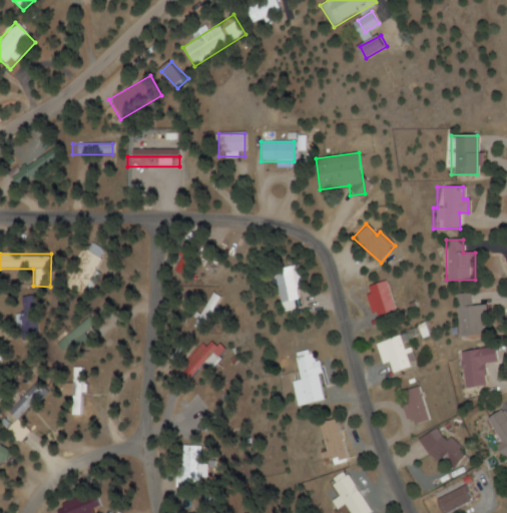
[(292,265),(274,270),(283,304),(300,299),(296,283),(297,283),(292,265)]
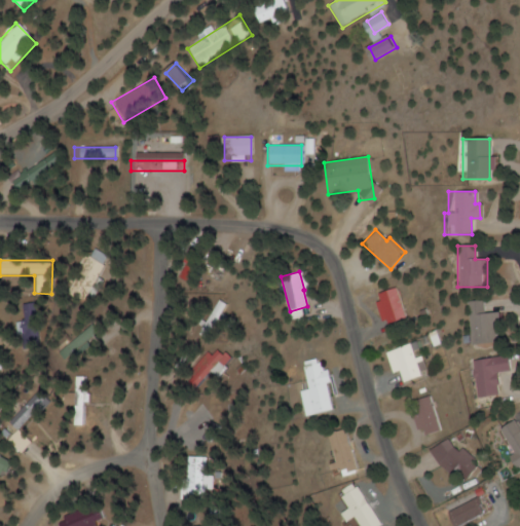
[(408,318),(398,287),(377,294),(388,325),(408,318)]
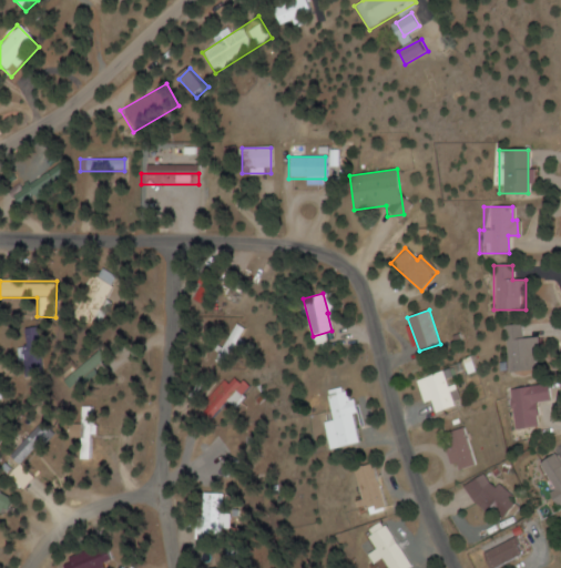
[(505,325),(507,372),(542,371),(540,337),(522,338),(521,324),(505,325)]
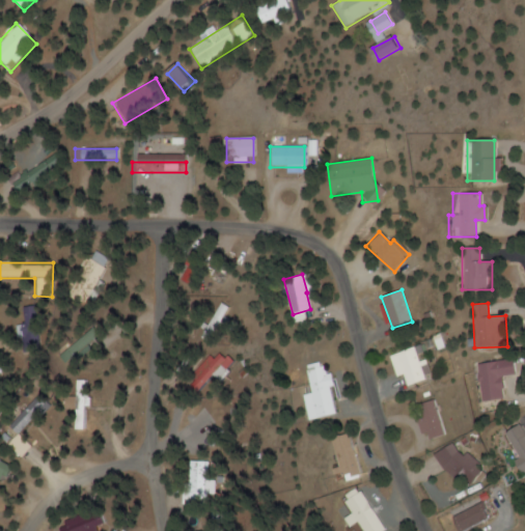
[(38,318),(21,317),(20,343),(37,343),(38,318)]
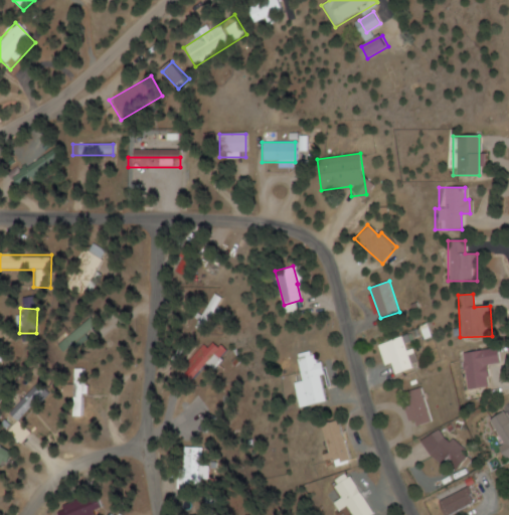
[(378,346),(392,377),(414,367),(400,336),(378,346)]
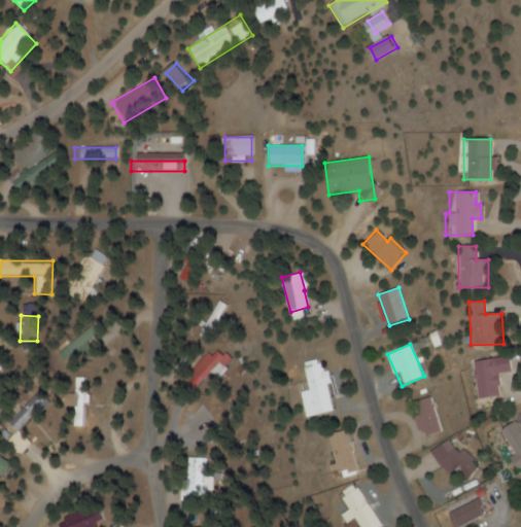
[(203,363),(217,379),(235,362),(219,347),(203,363)]
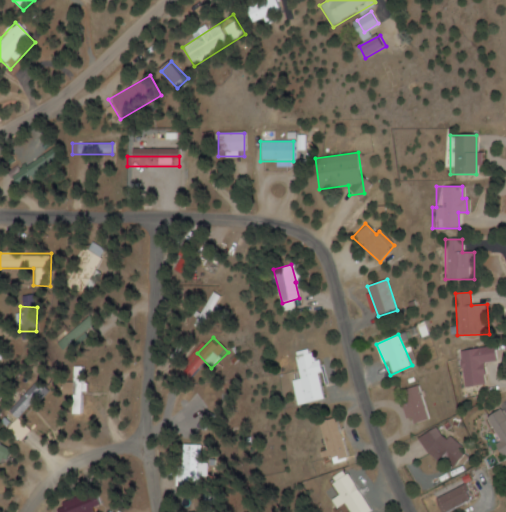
[(455,352),(461,387),(484,384),(480,363),(496,360),(493,345),(455,352)]
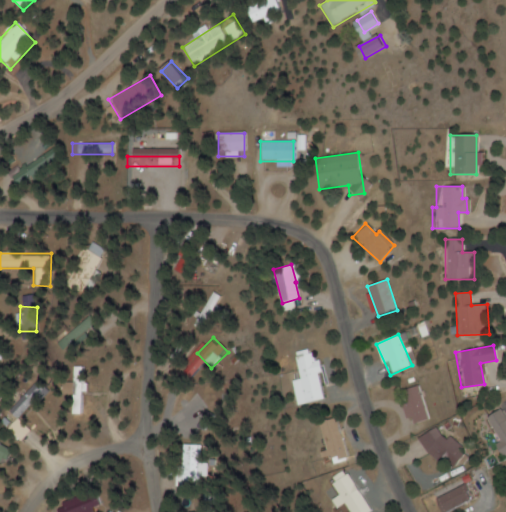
[(307,403),(324,399),(311,348),(294,352),(307,403)]
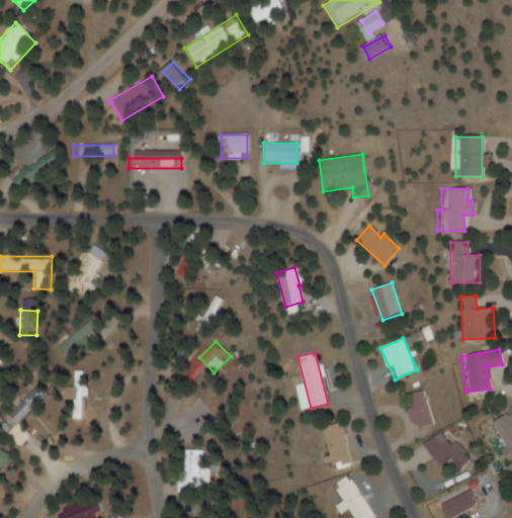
[(227,400),(214,391),(199,410),(205,414),(195,428),(203,433),(227,400)]
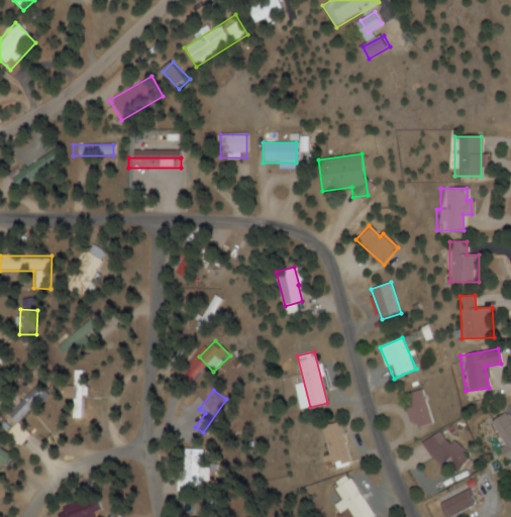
[(418,428),(432,425),(424,390),(405,394),(412,423),(416,422),(418,428)]
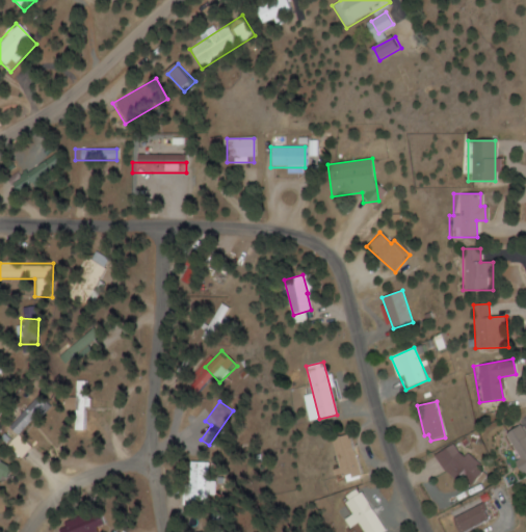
[(525,435),(518,425),(502,436),(519,458),(515,461),(525,476),(525,474),(525,435)]
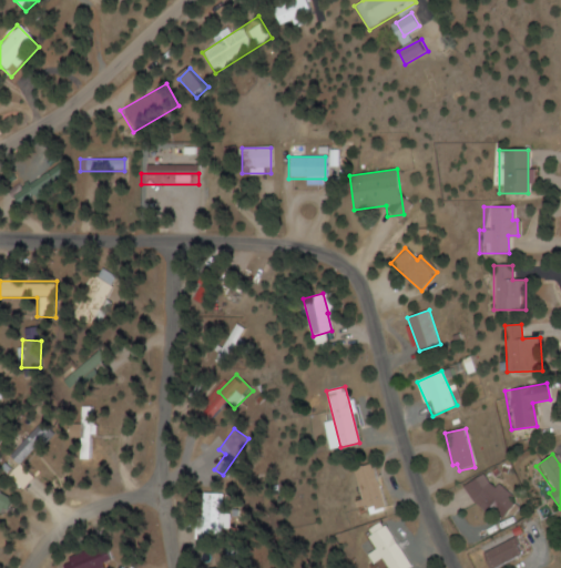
[(371,463),(354,469),(373,519),(391,511),(371,463)]
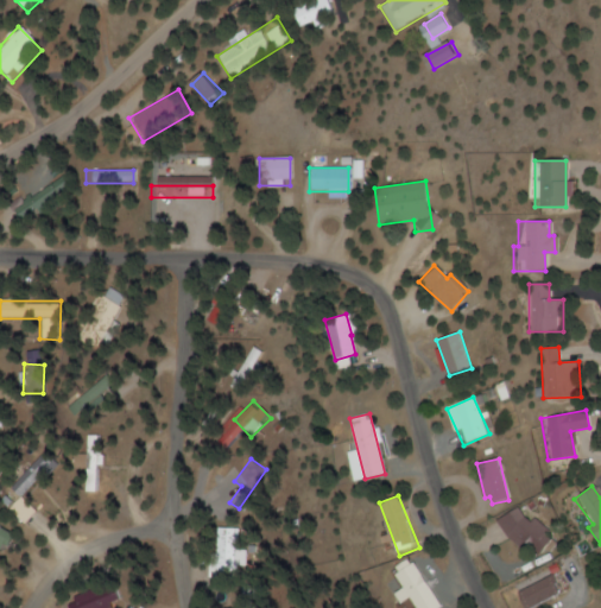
[(532,521),(520,508),(501,525),(530,557),(542,546),(548,553),(560,543),(538,518),(532,521)]
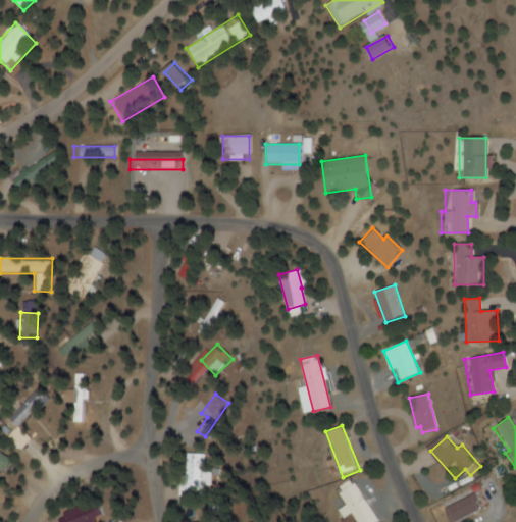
[(11,461),(0,453),(0,469),(4,472),(11,461)]
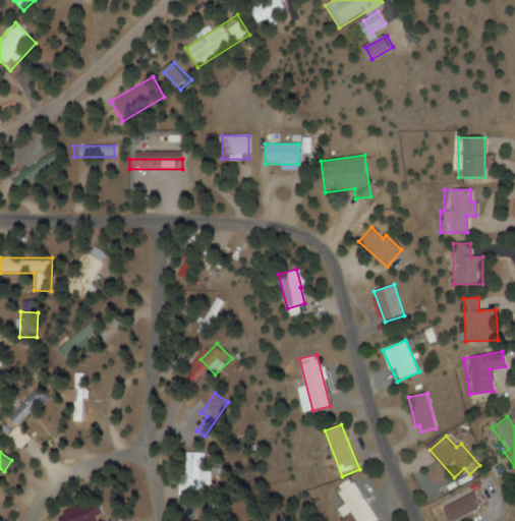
[(176,474),(176,496),(204,496),(204,474),(176,474)]
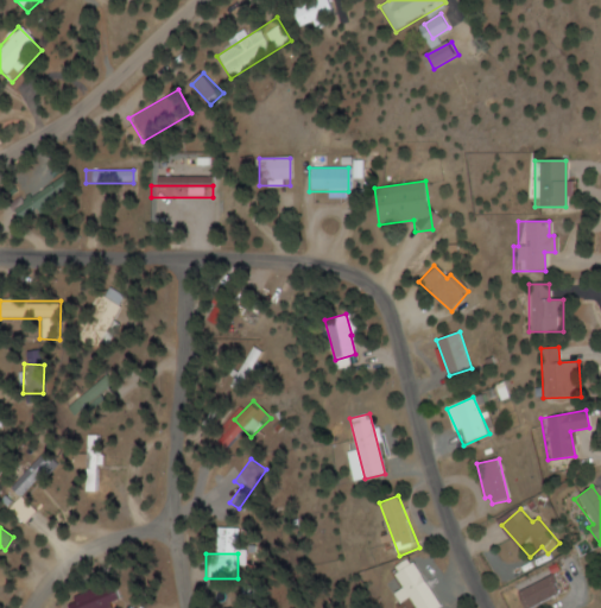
[(407,589),(399,595),(407,607),(411,607),(419,602),(423,607),(445,607),(447,607),(417,563),(398,576),(407,589)]
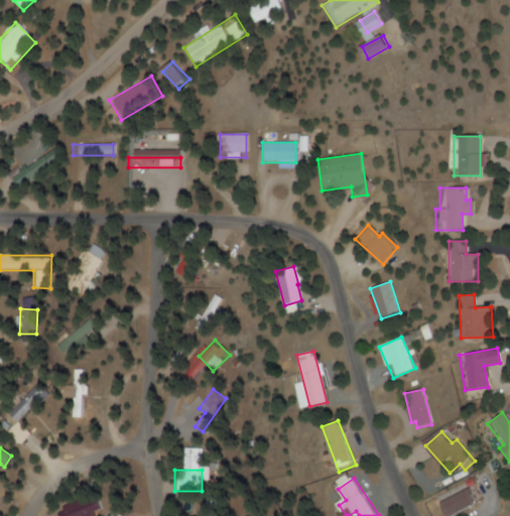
[(455,515),(479,503),(470,487),(439,504),(445,515),(455,515)]
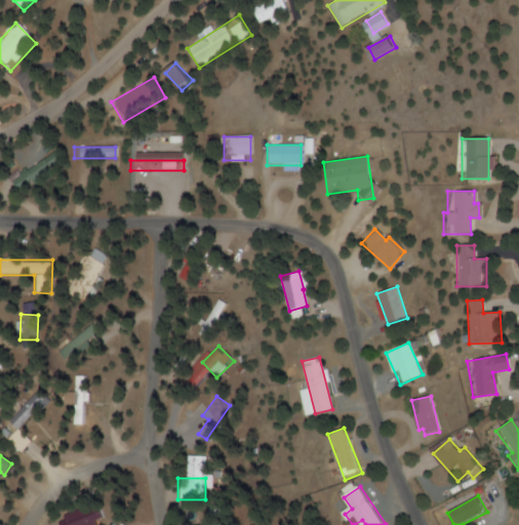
[(55,524),(56,524),(84,524),(102,516),(93,502),(55,524)]
